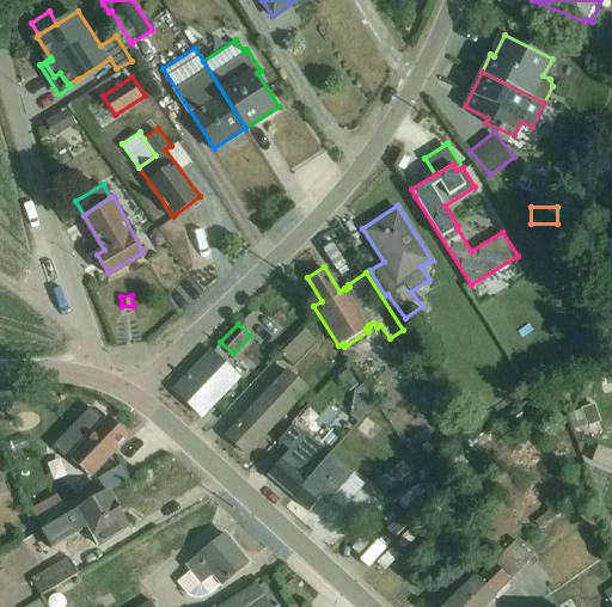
[(305,327),(281,353),(293,365),(318,341),(305,327)]
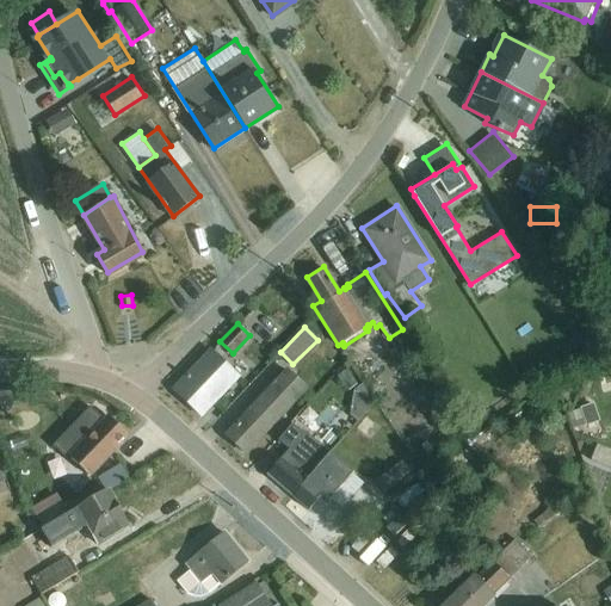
[(211,350),(174,388),(201,413),(238,375),(211,350)]
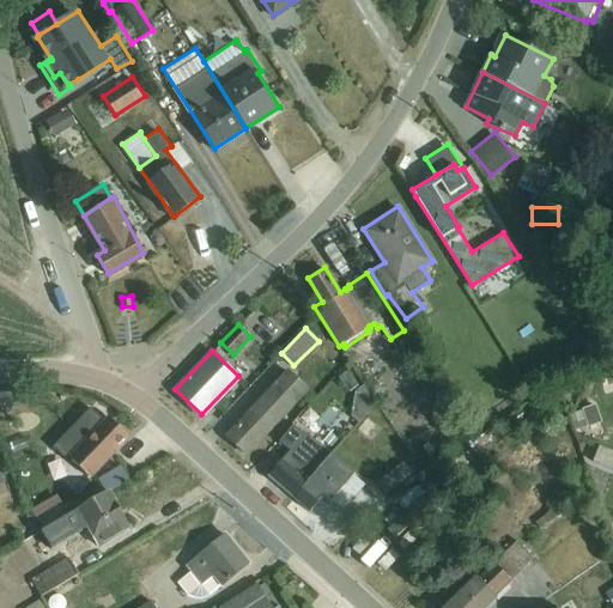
[(349,360),(339,369),(357,396),(353,399),(351,415),(358,420),(375,401),(349,360)]
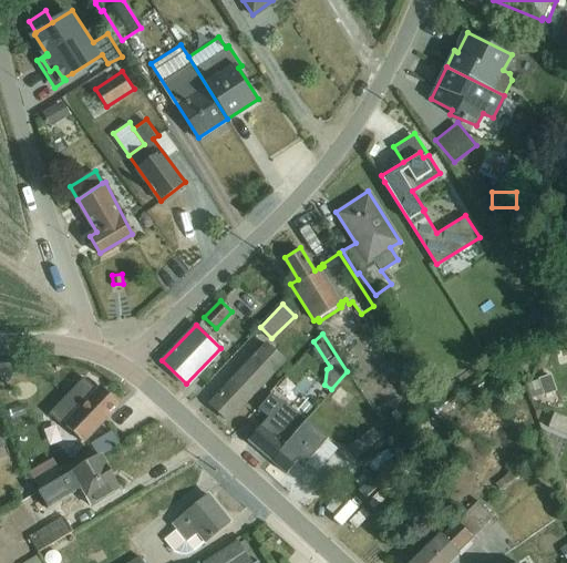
[(566,340),(554,345),(557,355),(566,351),(566,340)]
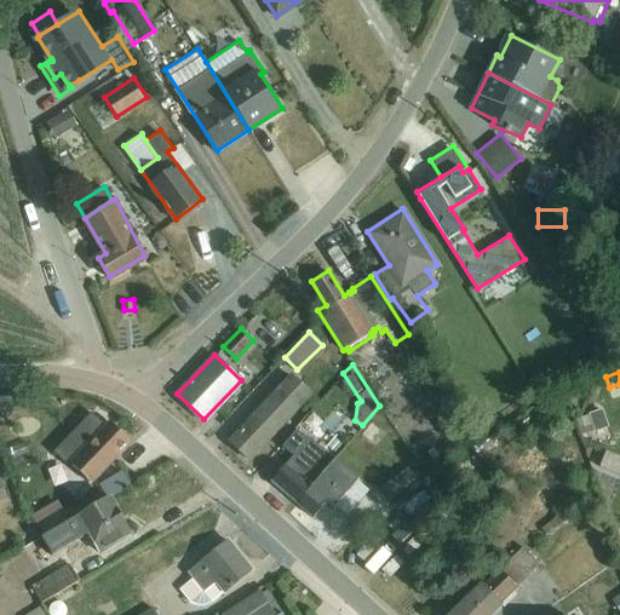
[(250,458),(311,391),(292,373),(229,440),(250,458)]
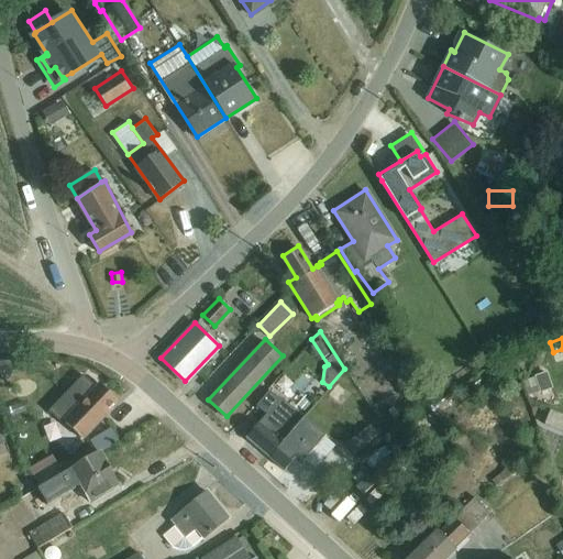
[(534,375),(527,377),(532,394),(553,386),(547,370),(534,374),(534,375)]
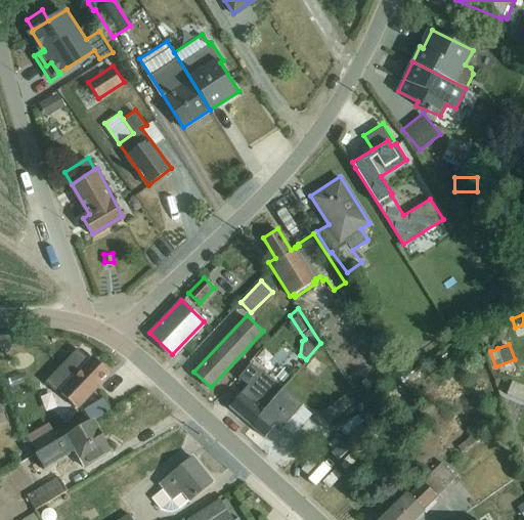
[(76,375),(74,373),(58,390),(75,406),(110,372),(94,356),(76,375)]
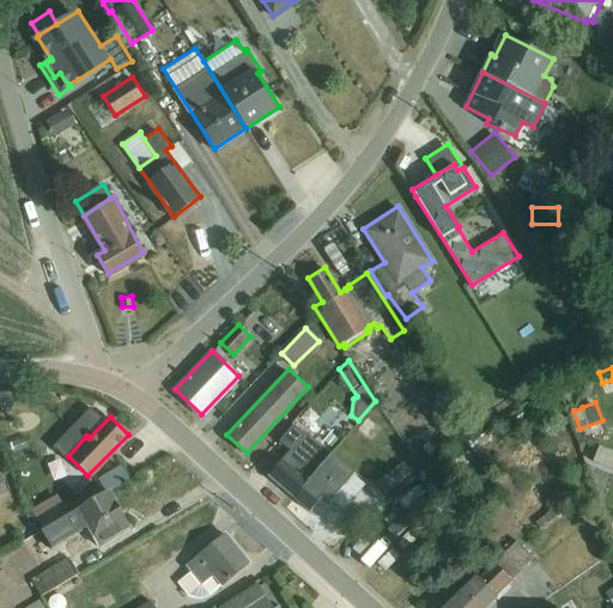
[(332,453),(305,430),(303,432),(293,424),(279,441),(290,449),(268,474),(295,497),(332,453)]
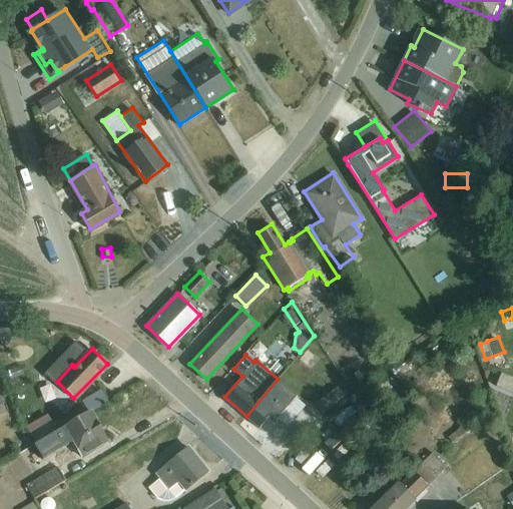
[(66,358),(50,374),(57,382),(73,364),(66,358)]
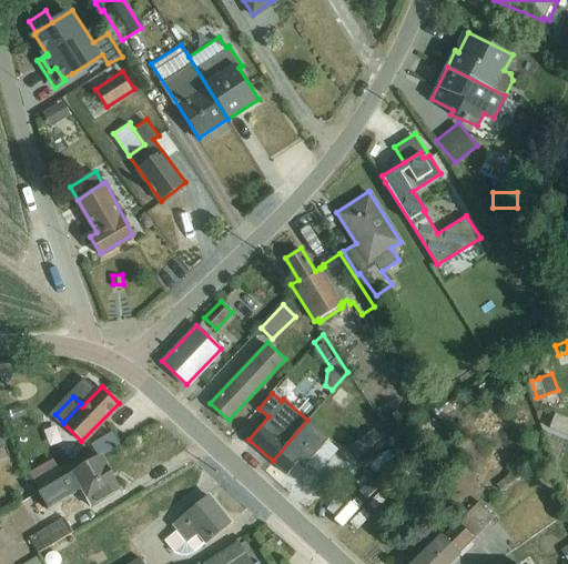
[(337,447),(327,440),(328,439),(307,420),(273,461),(287,473),(298,460),(306,465),(307,463),(317,472),(337,447)]
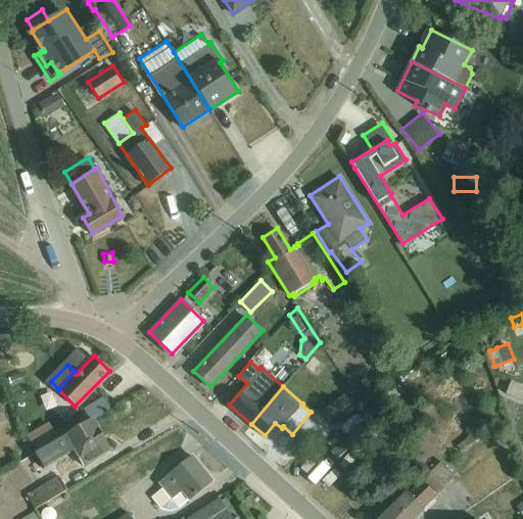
[(327,421),(350,403),(343,393),(320,412),(327,421)]
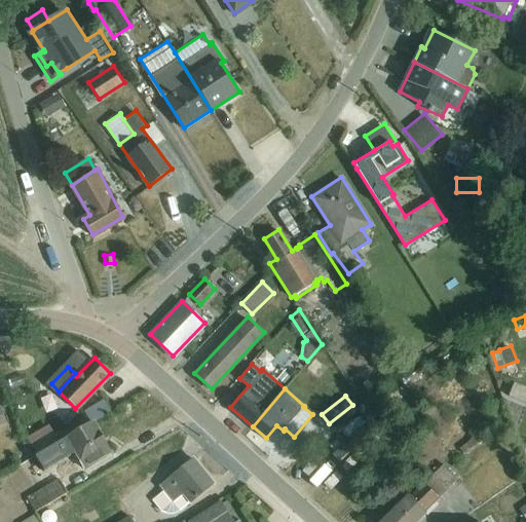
[(343,434),(363,422),(357,412),(337,423),(343,434)]
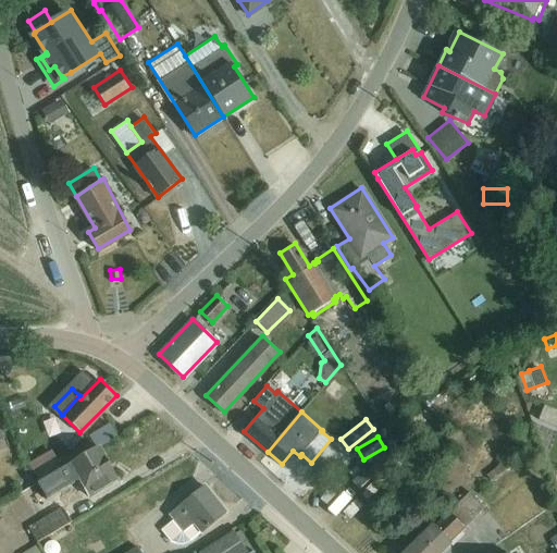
[(88,495),(118,478),(99,446),(27,489),(35,505),(47,498),(47,496),(77,478),(88,495)]
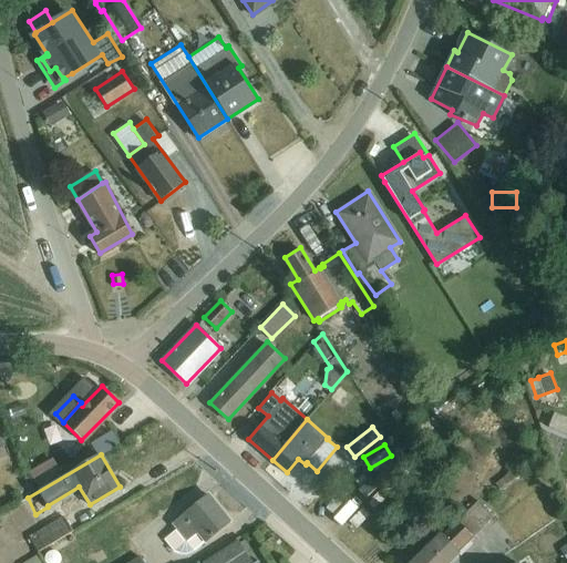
[(509,471),(494,481),(500,488),(522,471),(512,459),(505,464),(509,471)]
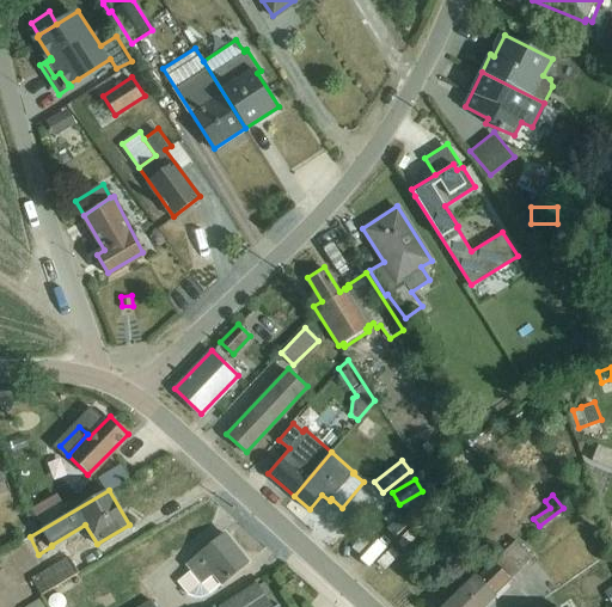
[(398,534),(410,547),(436,525),(424,512),(398,534)]
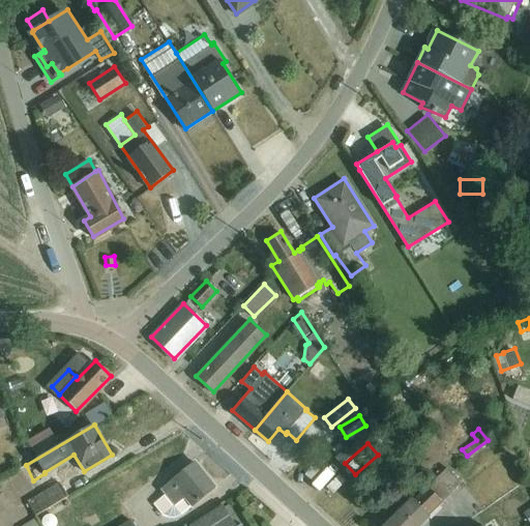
[(330,445),(317,458),(326,468),(318,475),(332,493),(355,474),(330,445)]
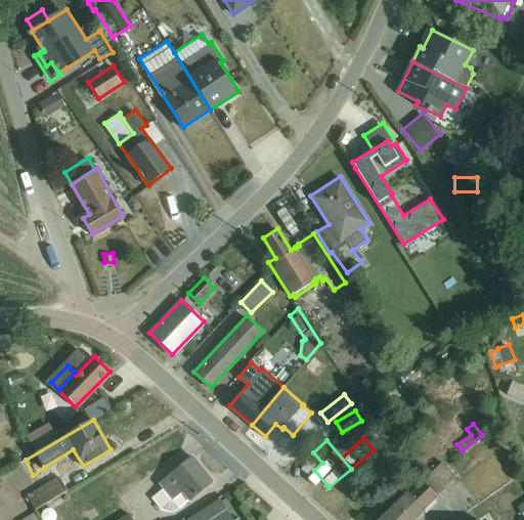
[(163,487),(151,496),(161,507),(167,510),(173,509),(178,507),(213,480),(192,456),(159,483),(163,487)]
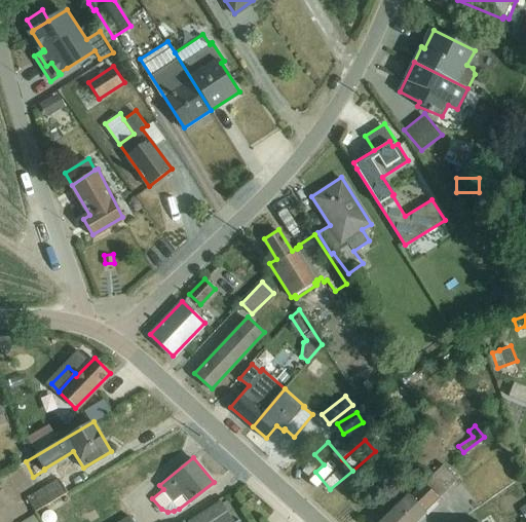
[(415,521),(426,512),(425,511),(458,477),(444,462),(382,521),(415,521)]
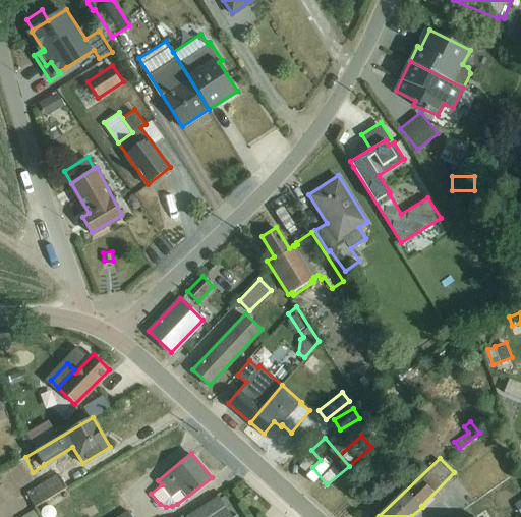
[(35,506),(66,486),(58,472),(25,491),(35,506)]
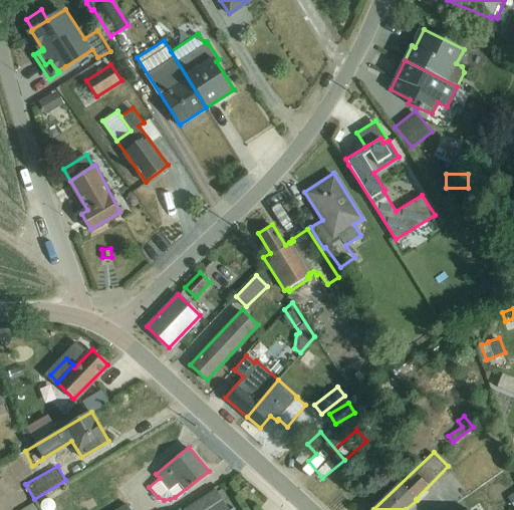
[(229,509),(234,507),(222,489),(218,491),(216,489),(184,509),(229,509)]
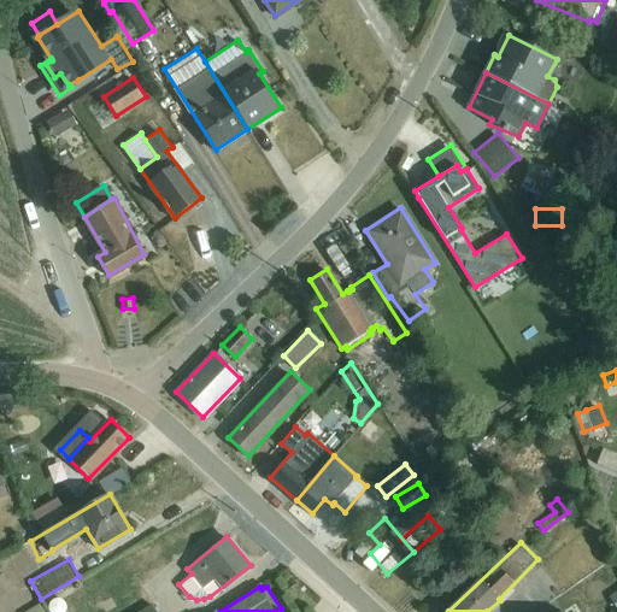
[(64,588),(50,594),(56,611),(70,605),(64,588)]
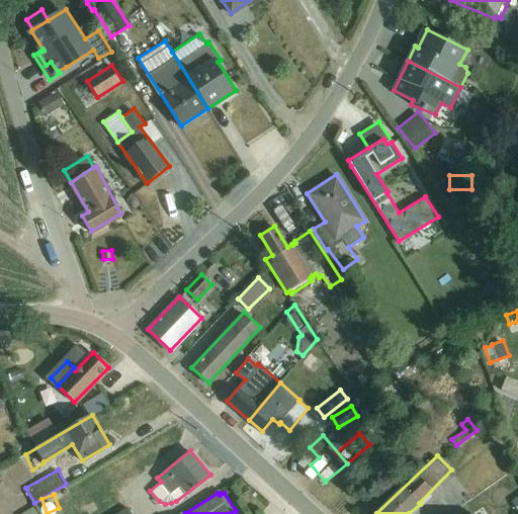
[(38,513),(33,505),(18,513),(38,513)]
